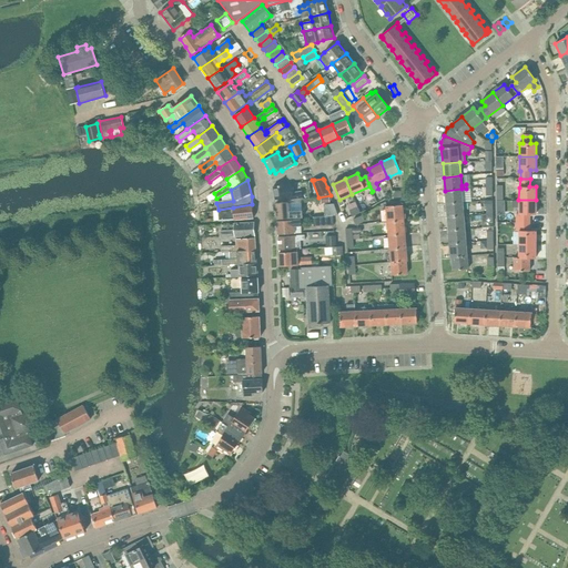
[(292,193),(291,184),(285,184),(285,185),(273,186),(275,200),(287,198),(287,201),(302,199),(302,192),(292,193)]
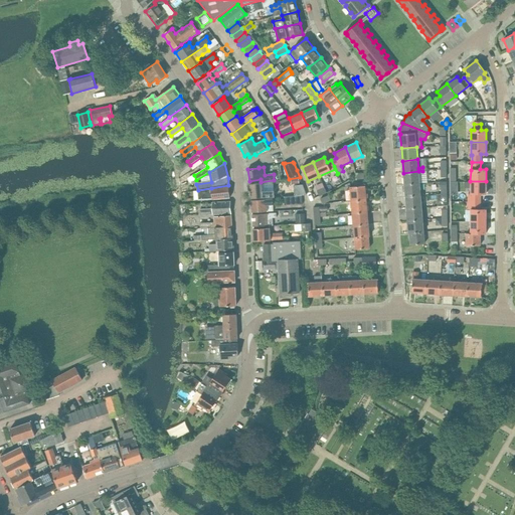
[(456,177),(456,169),(451,169),(451,181),(456,181),(460,180),(460,177),(456,177)]
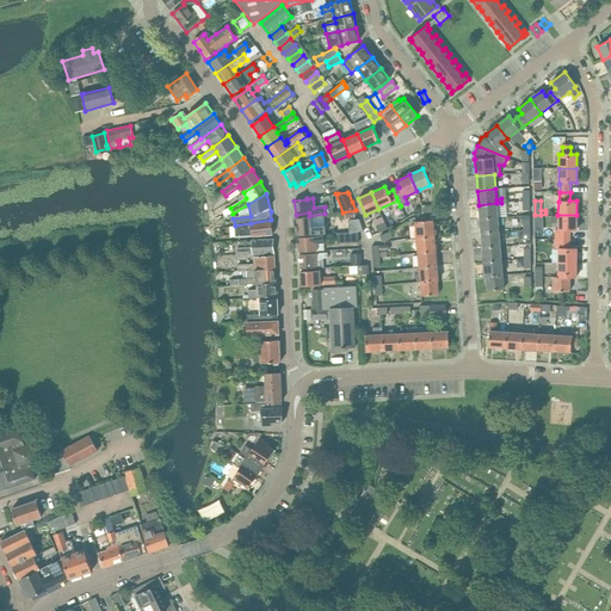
[(480,220),(498,217),(497,203),(479,205),(480,220)]
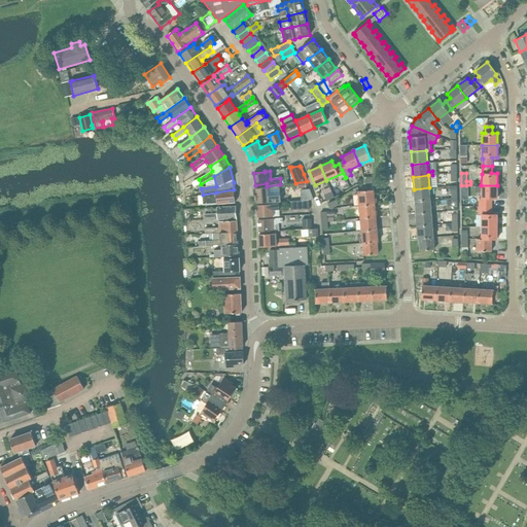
[(481,199),(479,199),(479,207),(491,207),(491,199),(497,199),(497,185),(481,185),(481,186),(481,192),(481,199)]
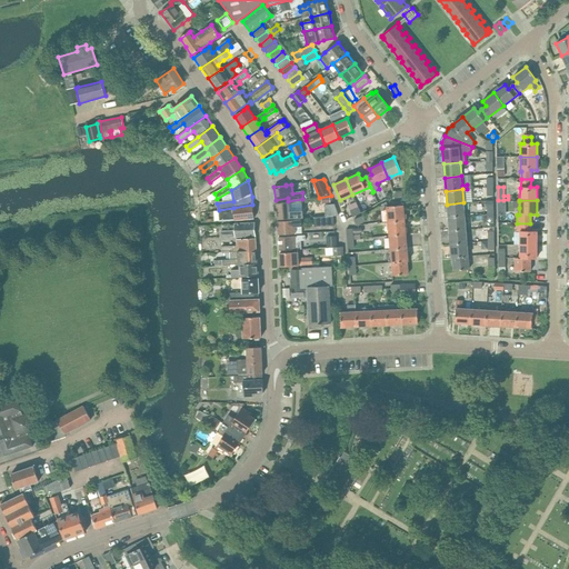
[(289,211),(288,202),(277,203),(278,219),(289,219),(303,218),(302,211),(289,211)]
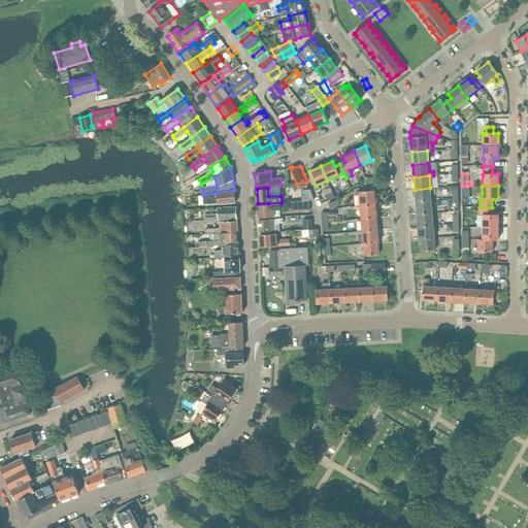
[(416,202),(431,200),(430,188),(415,190),(416,202)]
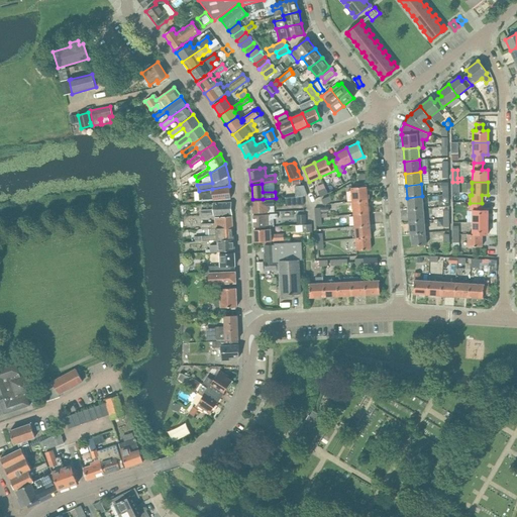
[(229,186),(212,189),(199,191),(200,201),(221,199),(231,198),(229,186)]
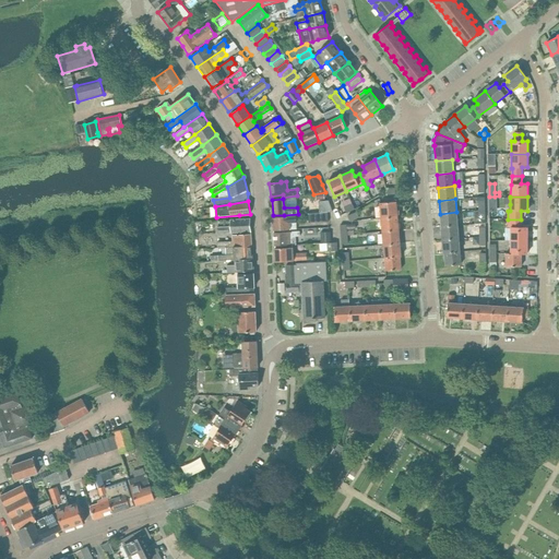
[(320,213),(328,213),(328,212),(333,212),(329,201),(319,202),(320,213)]
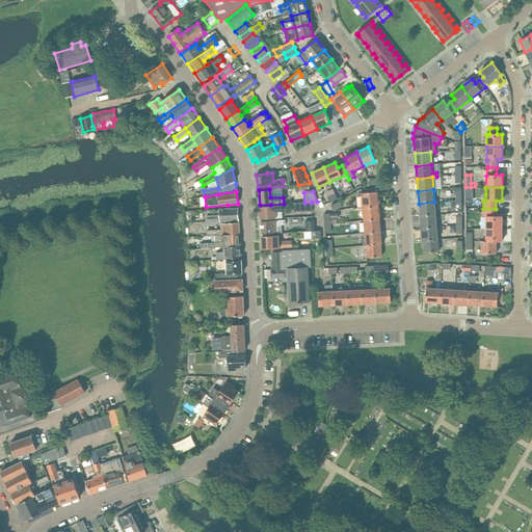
[(363,207),(378,205),(377,192),(362,193),(363,207)]
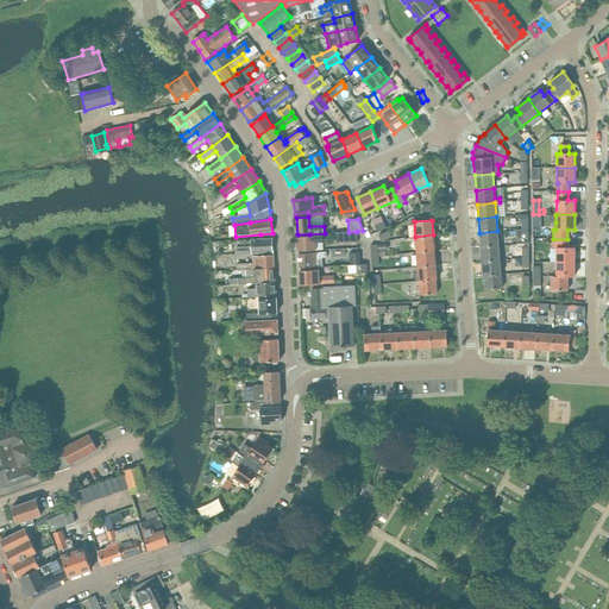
[(377,232),(387,228),(383,221),(375,226),(377,232)]
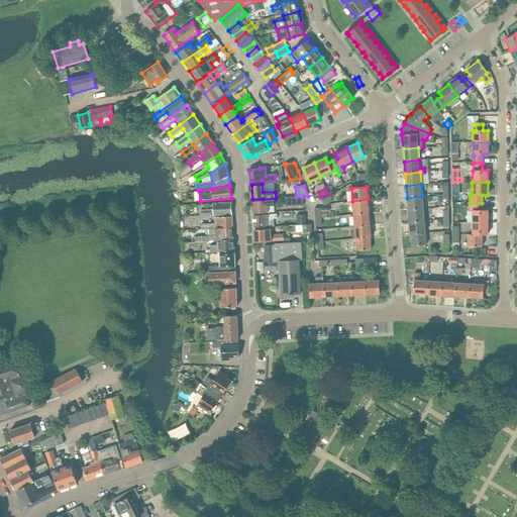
[(324,205),(332,202),(329,196),(321,200),(324,205)]
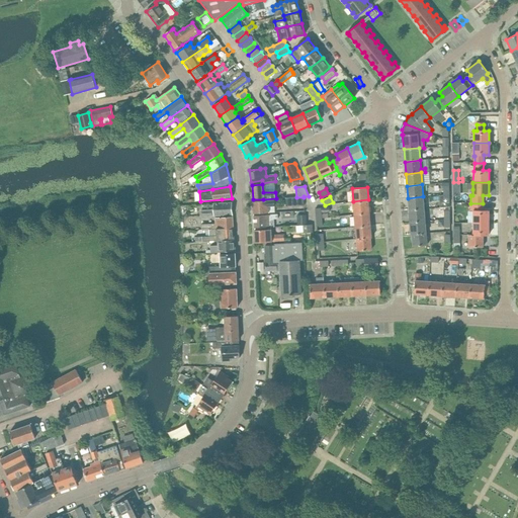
[(409,210),(424,209),(423,196),(408,198),(409,210)]
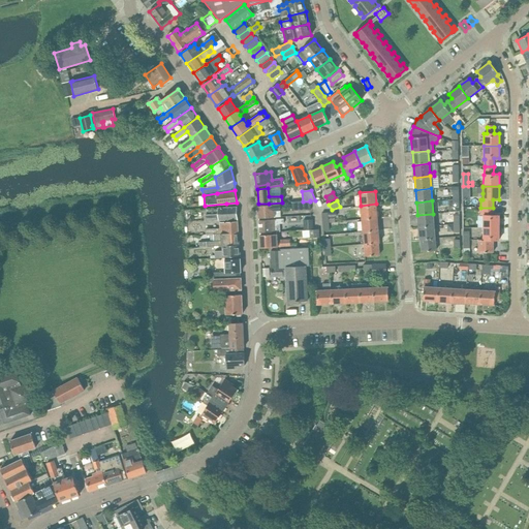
[(310,210),(310,201),(303,201),(291,201),(292,211),(310,210)]
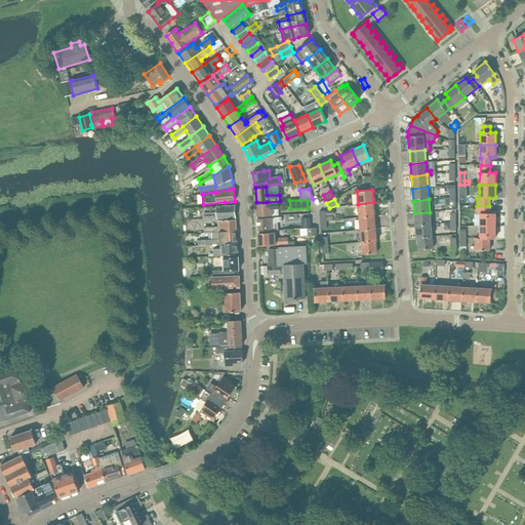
[(359,216),(374,215),(373,202),(358,204),(359,216)]
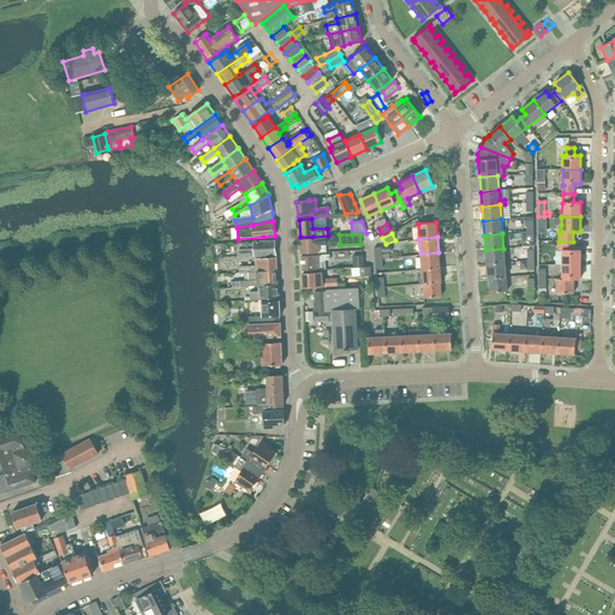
[(302,254),(314,254),(318,254),(317,245),(326,244),(326,238),(317,239),(312,239),(300,239),(302,254)]
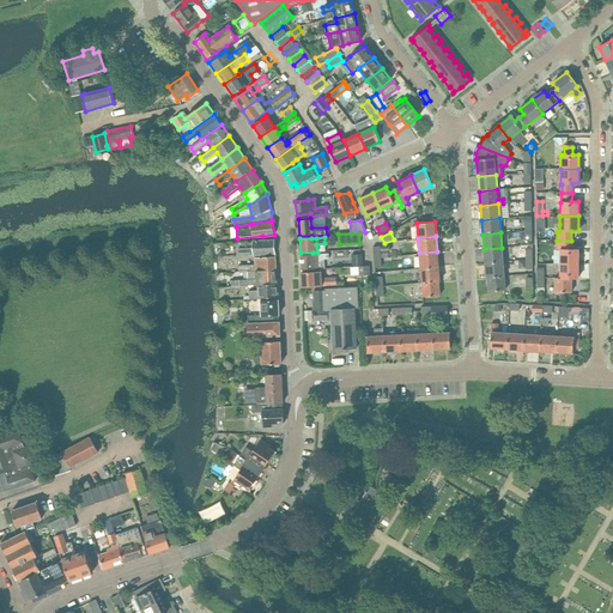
[(238,256),(263,255),(275,254),(274,241),(254,242),(254,250),(238,252),(238,256)]
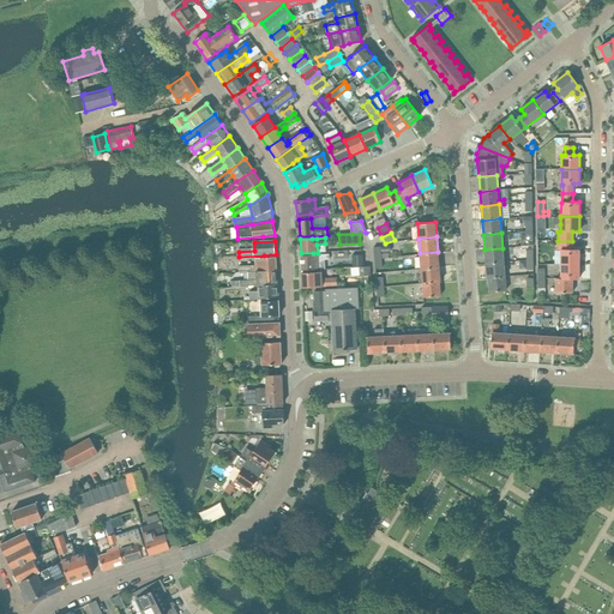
[(579,264),(579,250),(572,250),(572,241),(558,241),(558,250),(560,250),(560,264),(579,264)]
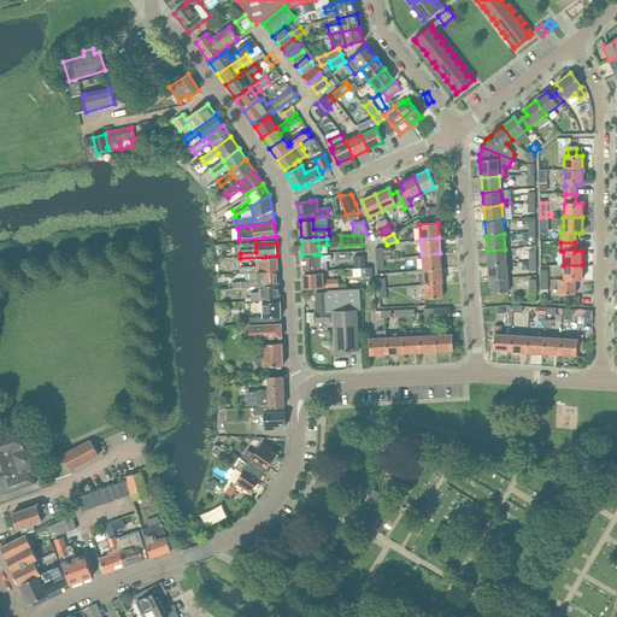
[(383,256),(383,253),(393,252),(392,247),(375,248),(376,260),(383,260),(391,259),(391,254),(383,256)]
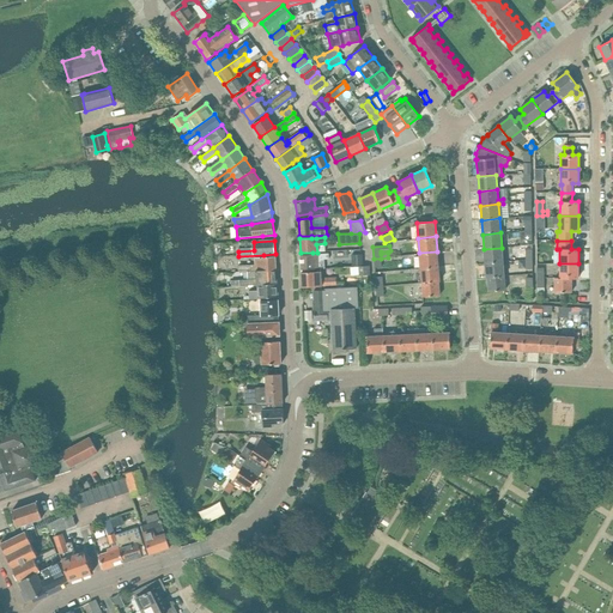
[(485,263),(503,262),(502,248),(484,249),(485,263)]
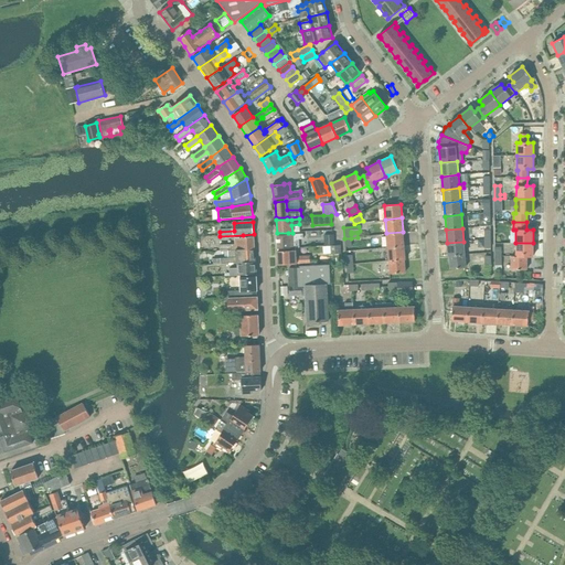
[(387,247),(404,246),(403,232),(386,233),(387,247)]
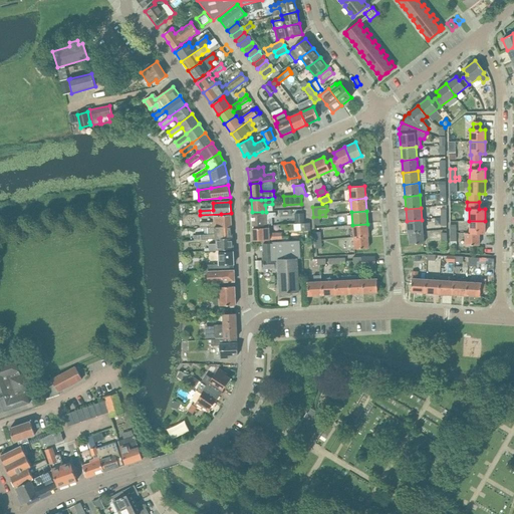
[(252,226),(262,226),(272,225),(272,218),(276,218),(276,213),(268,213),(262,214),(252,214),(252,226)]
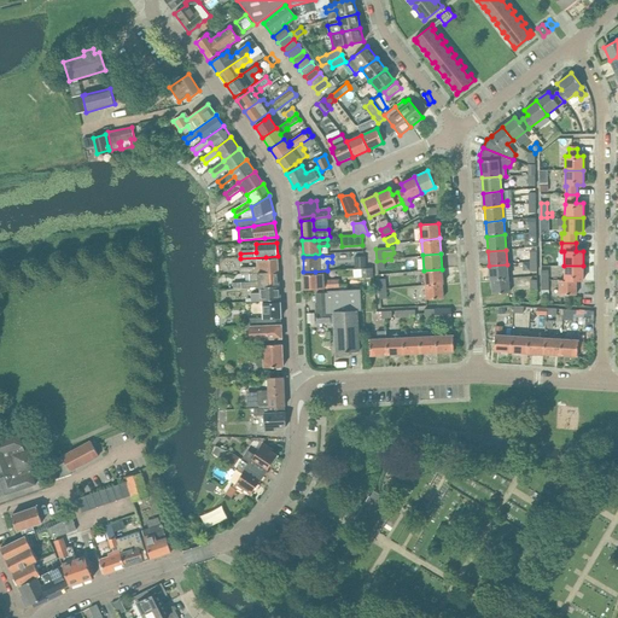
[(354,257),(355,268),(366,268),(366,257),(354,257)]
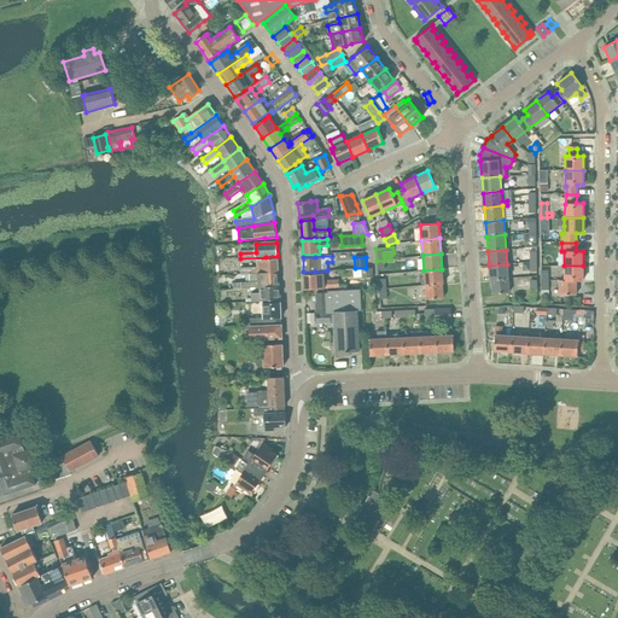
[(242,274),(250,274),(258,274),(279,272),(278,258),(257,260),(258,267),(242,268),(242,274)]
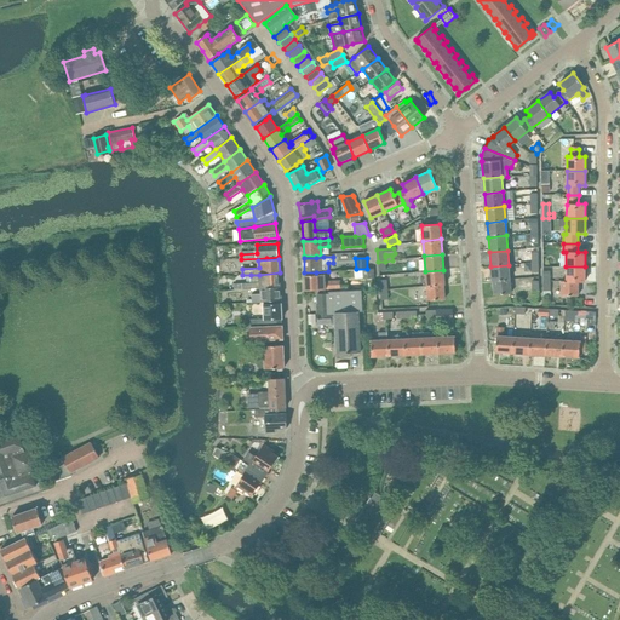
[(492,281),(493,281),(510,280),(509,265),(491,267),(492,281)]
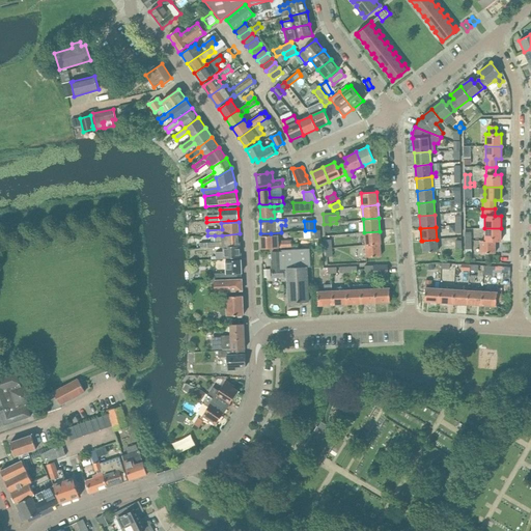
[(501,242),(501,228),(484,228),(484,242),(495,242),(501,242)]
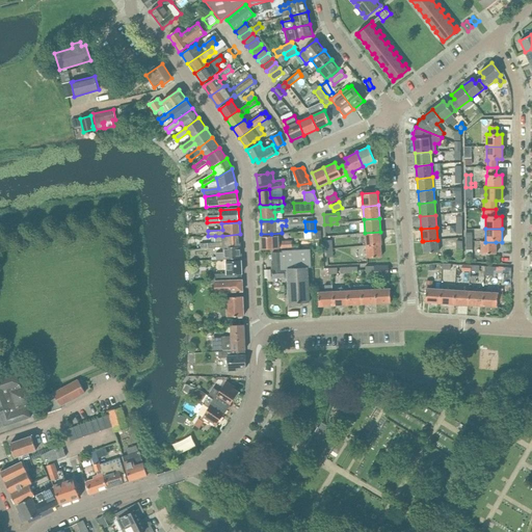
[(312,240),(321,239),(321,231),(311,232),(312,240)]
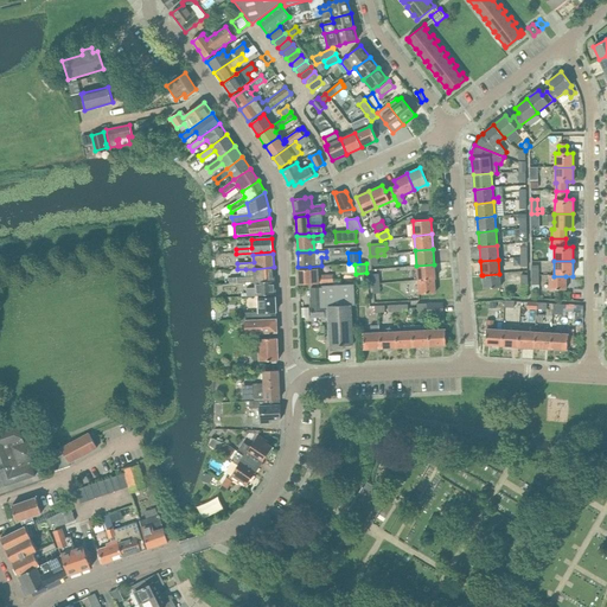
[(417,281),(434,279),(435,279),(434,264),(416,266),(417,281)]
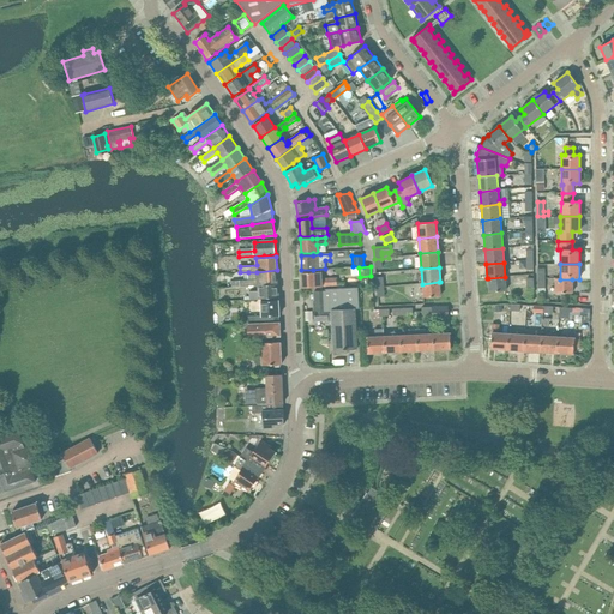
[(232,287),(241,287),(258,286),(277,284),(277,270),(257,272),(248,272),(248,280),(232,281),(232,287)]
